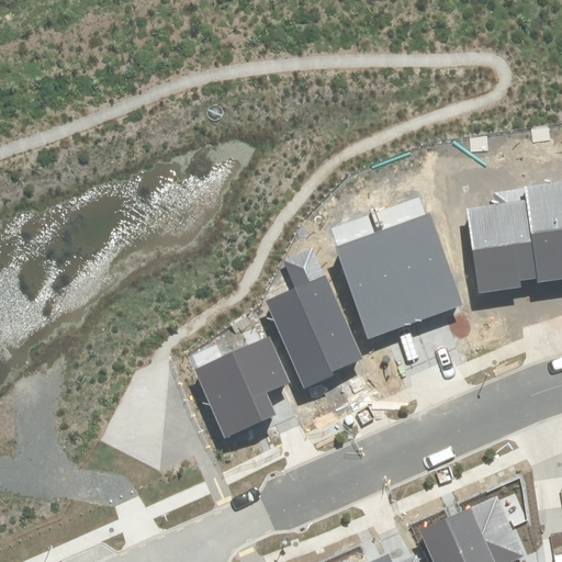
[(561,279),(561,181),(524,188),(526,200),(537,278),(537,283),(561,279)]
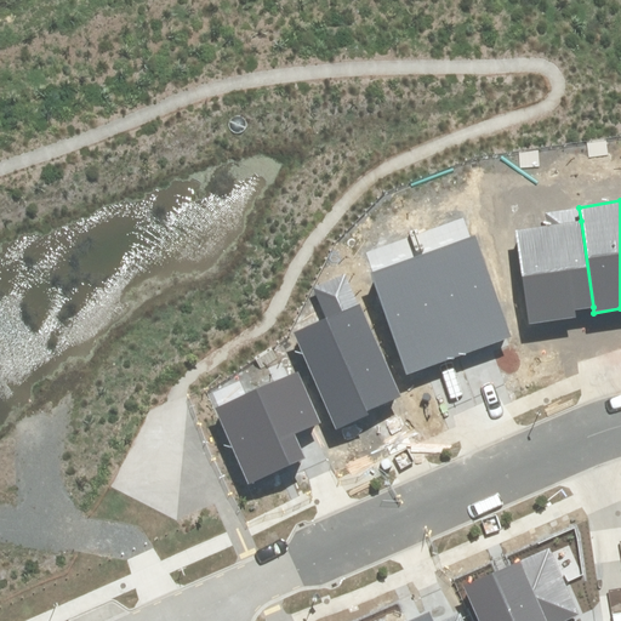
[(593,307),(581,221),(516,231),(529,324),(576,318),(575,309),(593,307)]
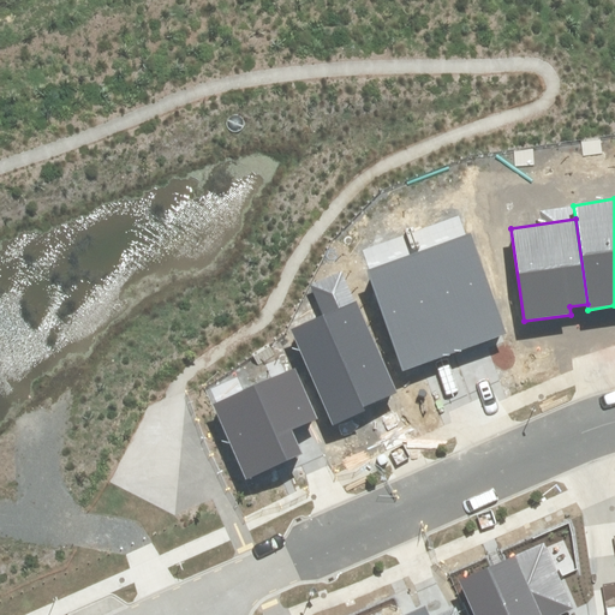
[(506,334),(471,233),(419,251),(454,352),(506,334)]
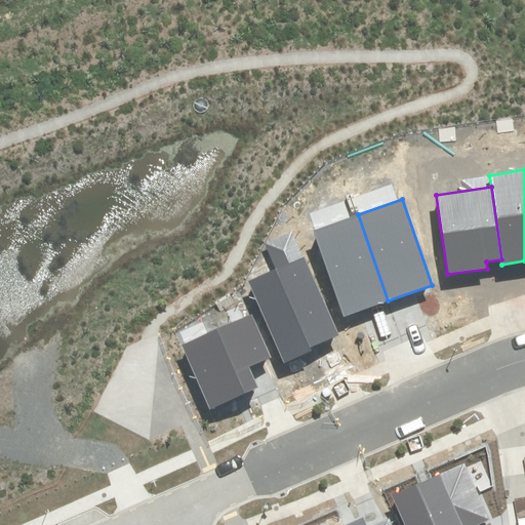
[(358,214),(314,230),(345,316),(388,300),(358,214)]
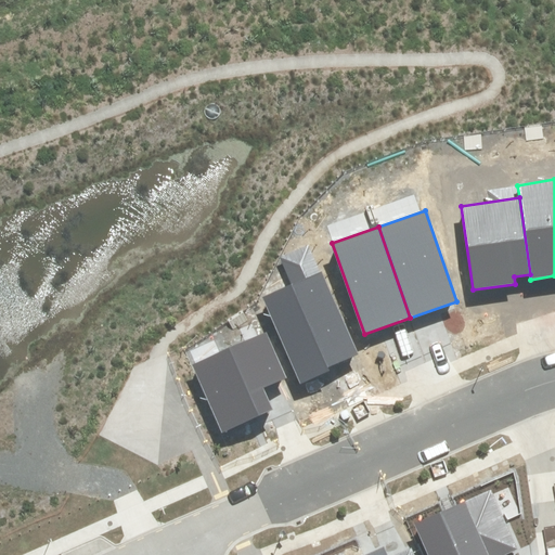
[(262,297),(300,383),(359,357),(309,244),(280,257),(292,284),(262,297)]
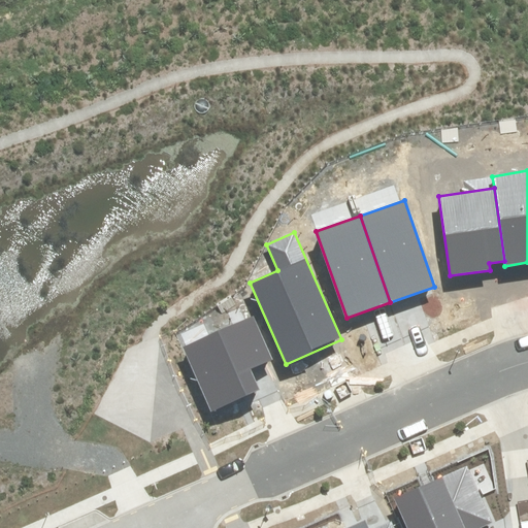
[(253,317),(184,347),(211,411),(260,391),(251,369),(272,360),(253,317)]
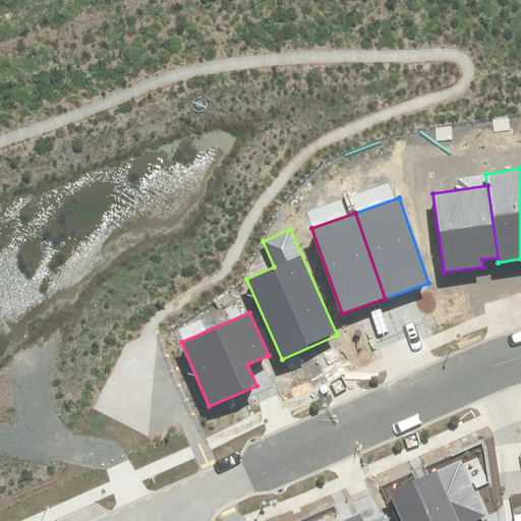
[(389,489),(402,520),(471,520),(487,514),(464,458),(422,476),(389,489)]
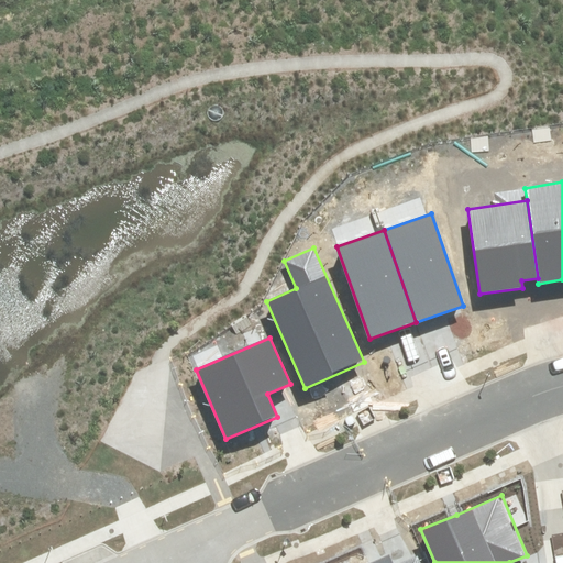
All buildings are outlined.
